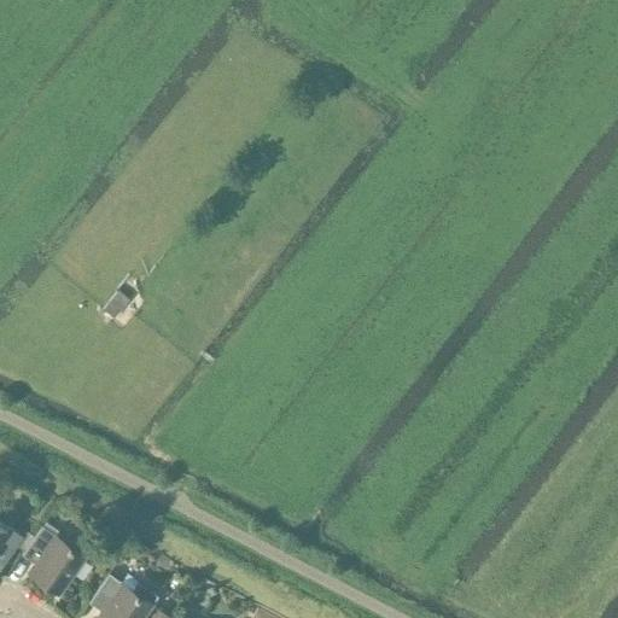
[(128,298),(116,287),(100,307),(112,318),(128,298)]
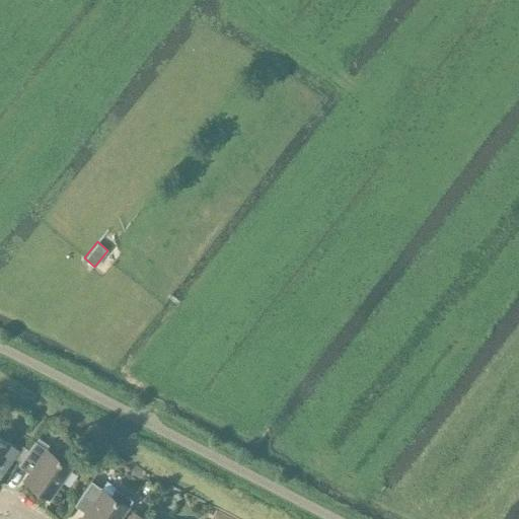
[(0,472),(1,473),(18,449),(0,436),(0,472)]
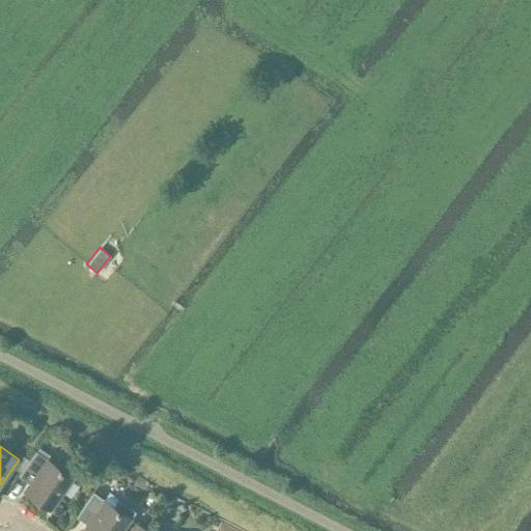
[(18,475),(28,482),(23,490),(50,508),(77,470),(61,458),(57,464),(47,457),(49,454),(38,446),(35,450),(18,475)]
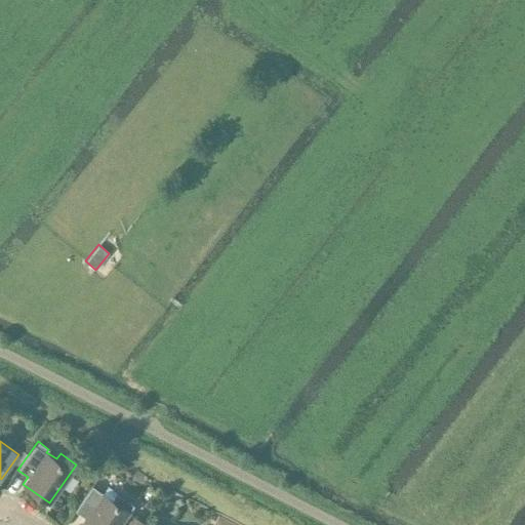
[(74,510),(85,518),(80,524),(118,524),(132,505),(117,493),(113,499),(102,491),(101,492),(91,485),(74,510)]
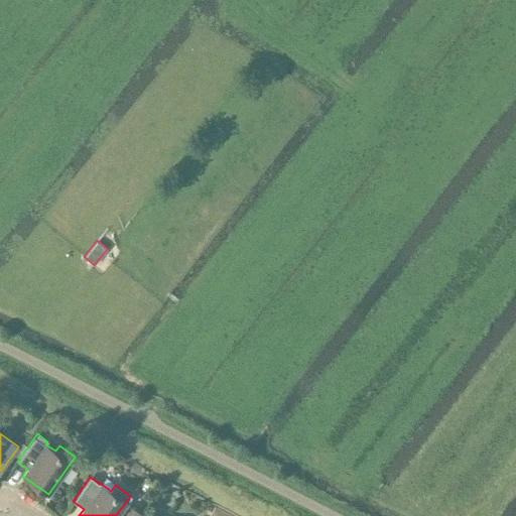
[(68,506),(58,499),(51,508),(61,515),(68,506)]
